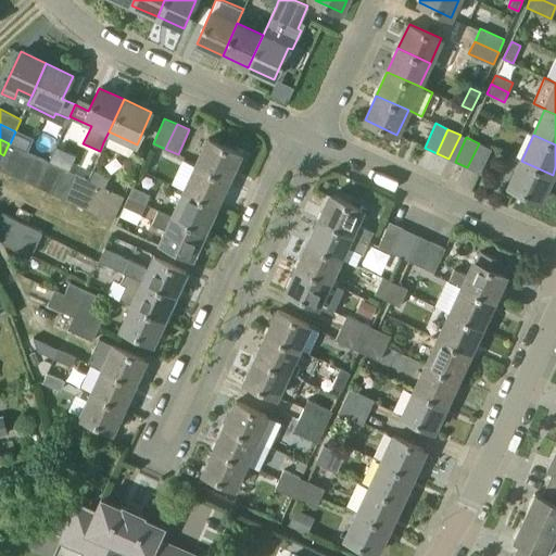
[(197,165),(228,179),(240,153),(209,139),(197,165)]
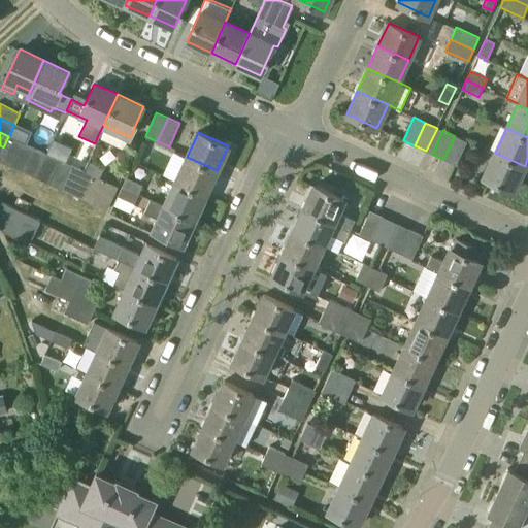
[(9,136),(8,136),(3,147),(0,155),(0,160),(10,165),(22,141),(9,136)]
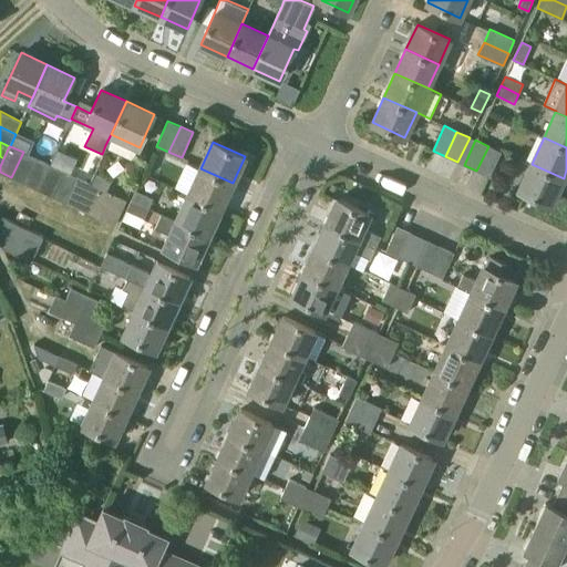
[(488,146),(476,171),(490,176),(501,152),(488,146)]
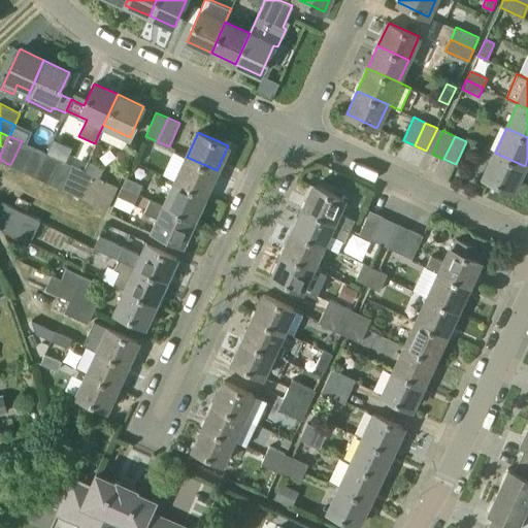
[(24,171),(34,147),(22,141),(10,165),(24,171)]
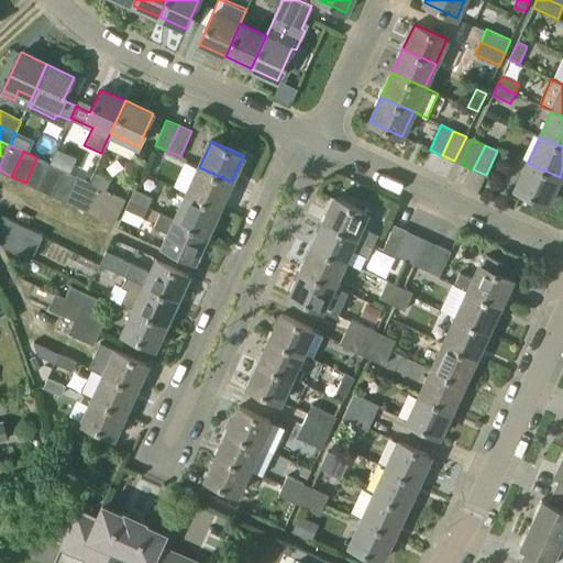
[(25,183),(40,189),(51,164),(36,157),(25,183)]
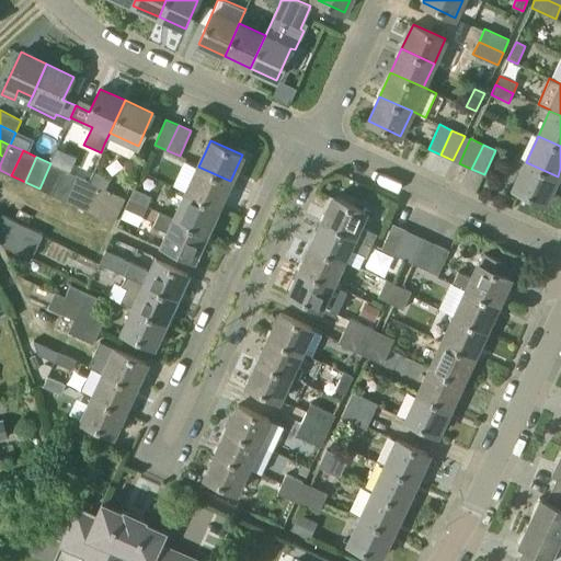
[(545,203),(558,176),(526,162),(514,189),(545,203)]
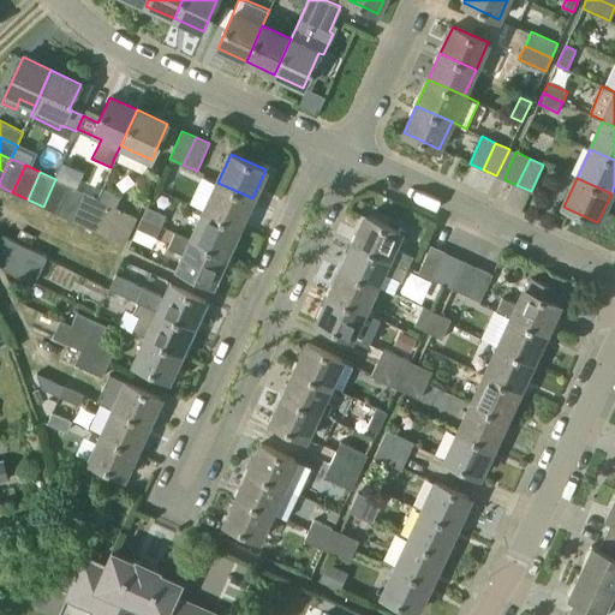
[(57,213),(69,185),(55,179),(43,207),(57,213)]
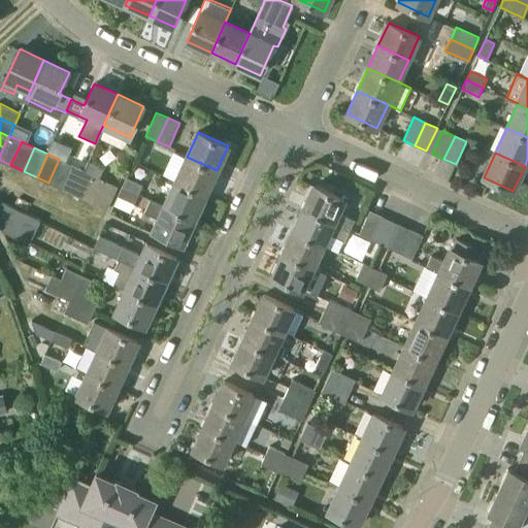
[(205,195),(217,170),(187,157),(175,182),(205,195)]
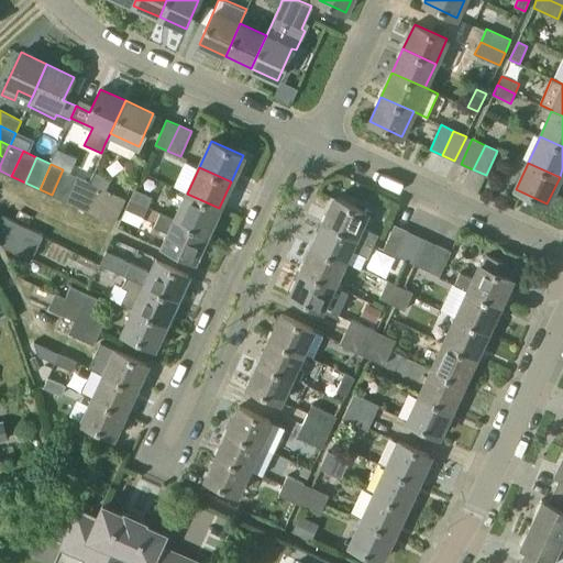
[(65,201),(76,176),(63,169),(52,195),(65,201)]
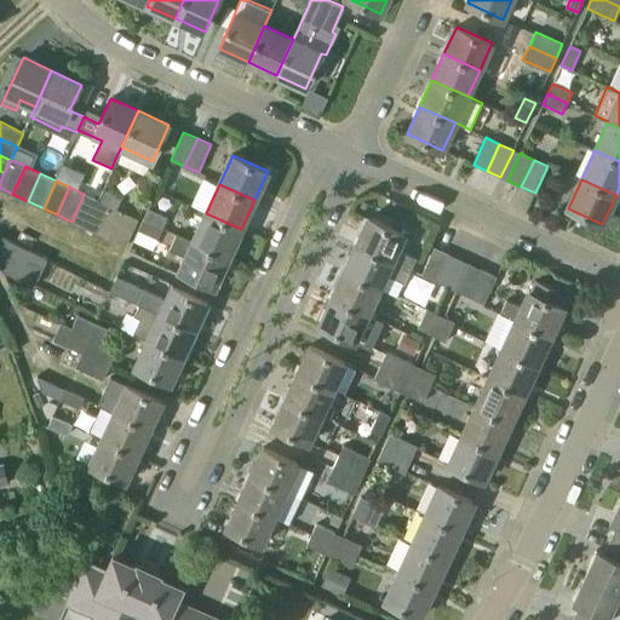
[(116,210),(118,210),(121,196),(105,188),(101,201),(112,207),(116,210)]
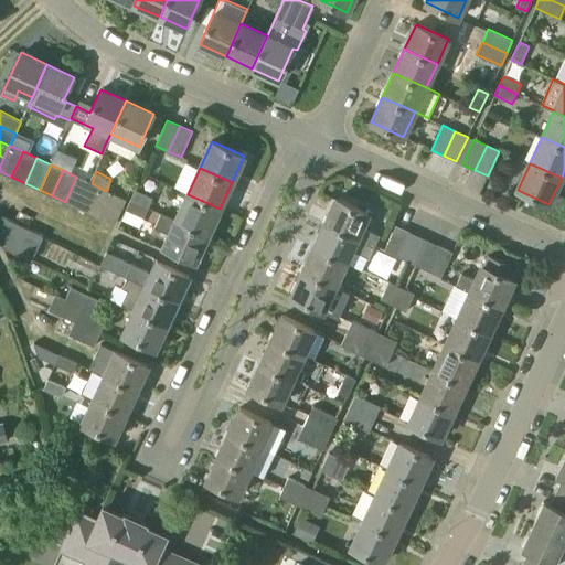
[(65,202),(78,208),(89,182),(76,177),(65,202)]
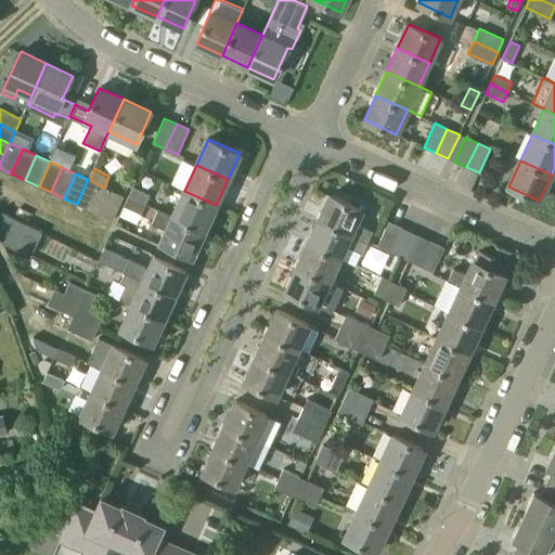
[(90,180),(88,179),(77,204),(89,209),(100,185),(90,180)]
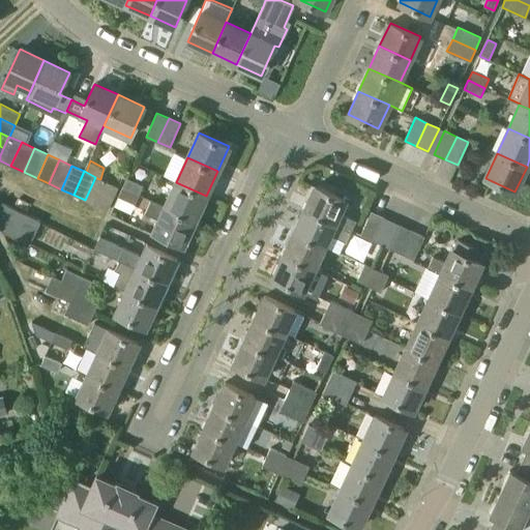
[(85,200),(93,204),(104,180),(100,179),(99,179),(95,177),(85,200)]
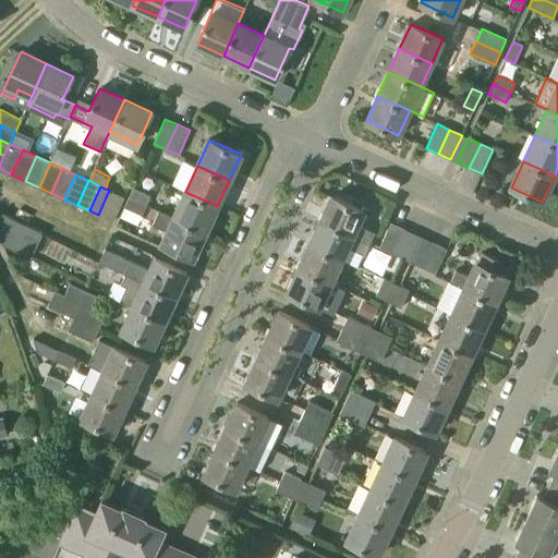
[(146,205),(150,195),(133,187),(129,196),(146,205)]
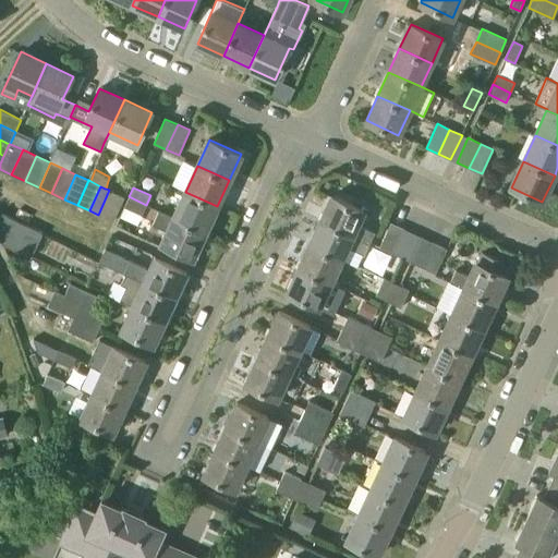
[(109,190),(98,215),(113,221),(124,197),(109,190)]
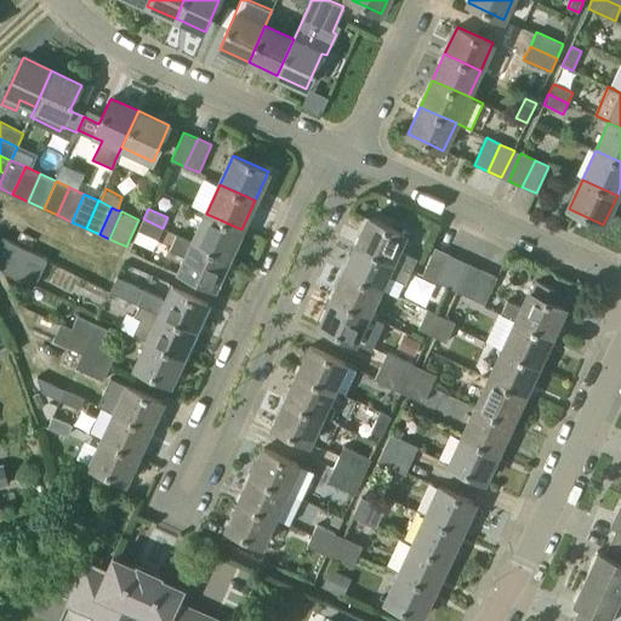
[(228,258),(241,229),(206,214),(193,241),(228,258)]
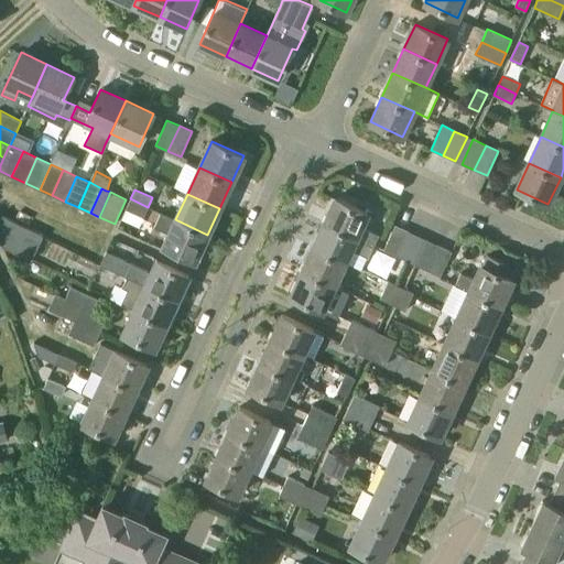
[(324,223),(373,246),(379,234),(378,232),(378,234),(361,226),(368,213),(335,197),(324,223)]
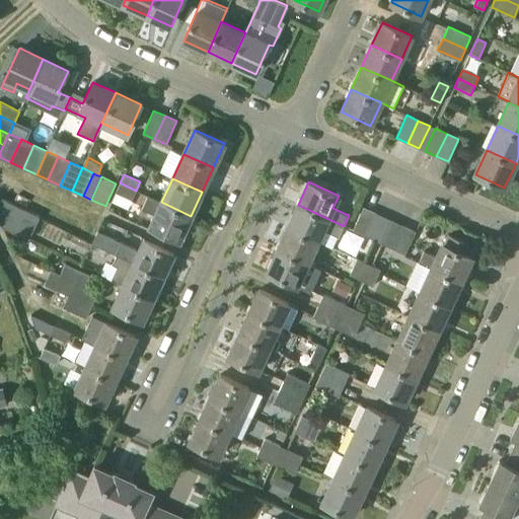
[(132,199),(136,191),(120,182),(116,192),(132,199)]
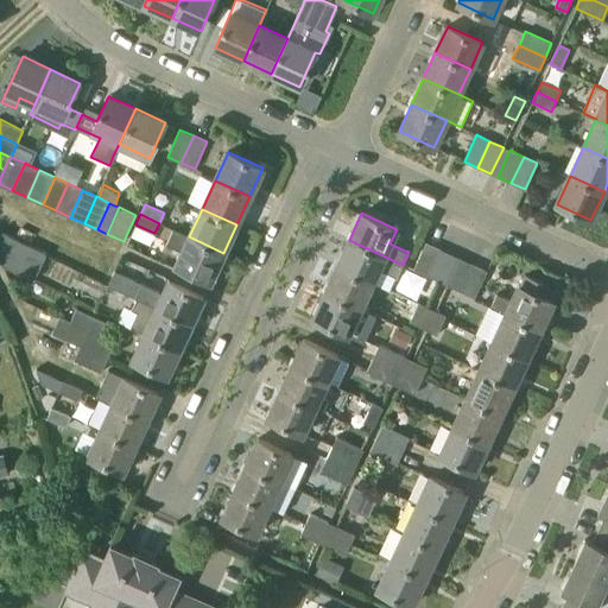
[(223,253),(189,236),(172,229),(166,245),(182,252),(176,266),(210,282),(223,253)]
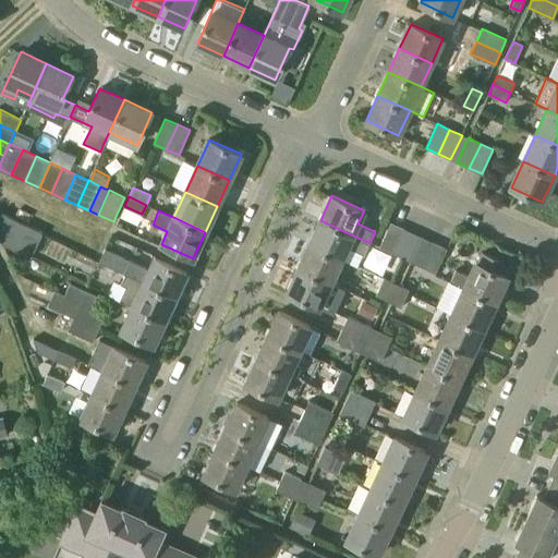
[(2,215),(0,220),(0,237),(3,243),(33,257),(44,233),(2,215)]
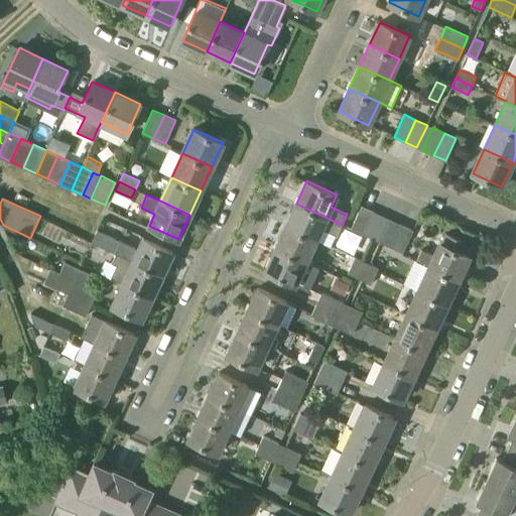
[(337,236),(342,225),(296,204),(286,226),(315,239),(321,228),(336,234),(336,235),(337,236)]
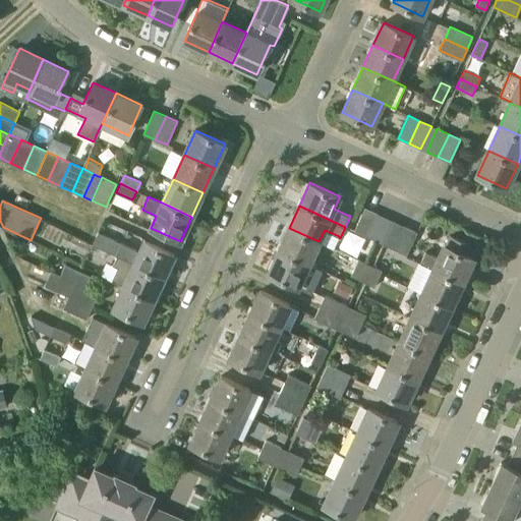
[(366,236),(377,214),(365,208),(354,231),(366,236)]
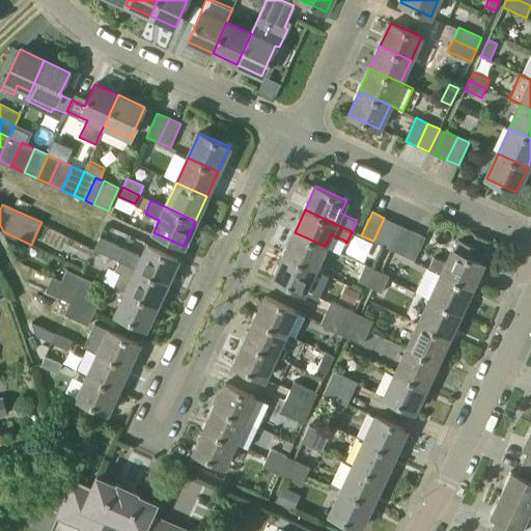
[(386,246),(396,223),(384,218),(373,241),(386,246)]
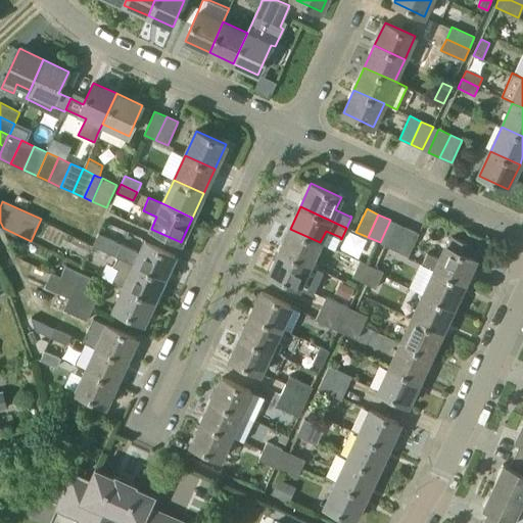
[(408,228),(395,222),(385,245),(396,250),(408,228)]
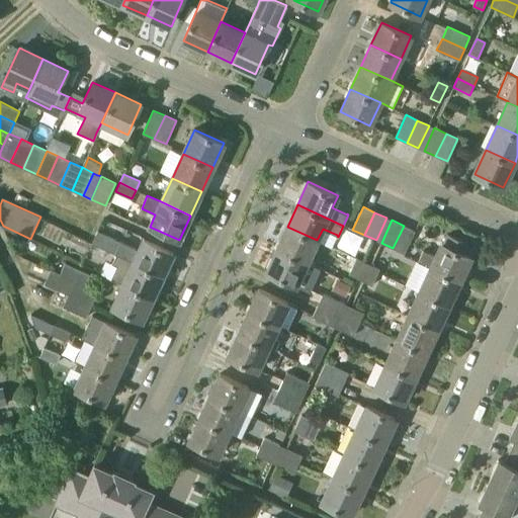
[(415,231),(404,226),(393,248),(405,253),(415,231)]
